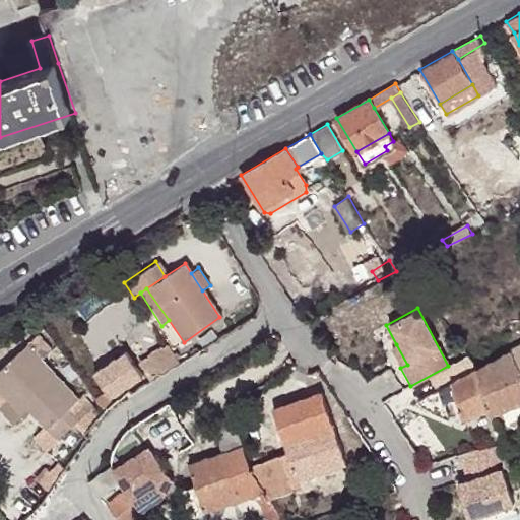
[(20,413),(10,403),(17,397),(26,407),(43,426),(30,437),(43,451),(77,419),(88,433),(101,419),(81,397),(77,401),(40,359),(50,349),(37,335),(0,368),(0,411),(9,424),(20,413)]
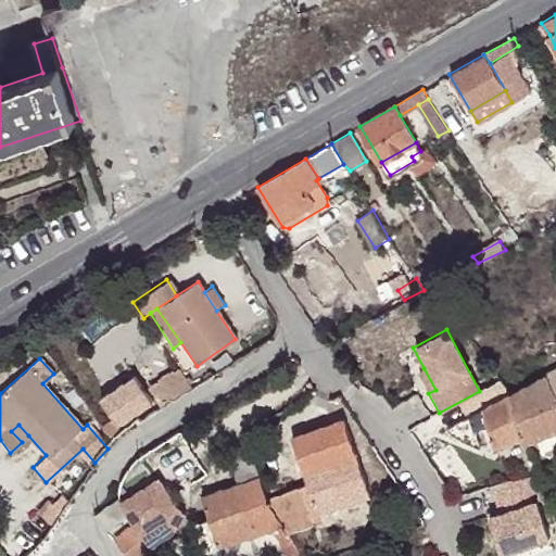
[(555,367),(506,394),(522,443),(538,438),(544,451),(551,453),(555,450),(555,367)]
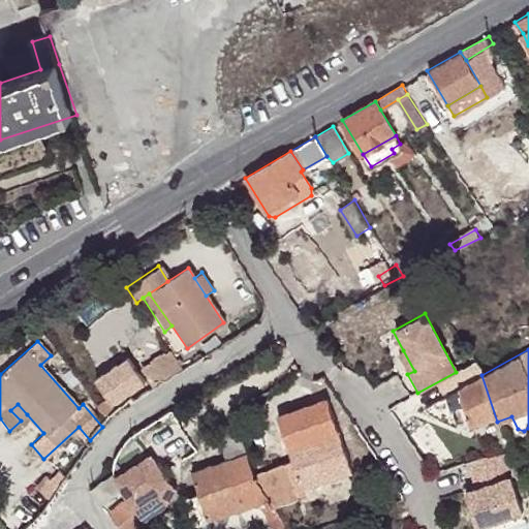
[(397,353),(407,374),(414,371),(403,350),(397,353)]
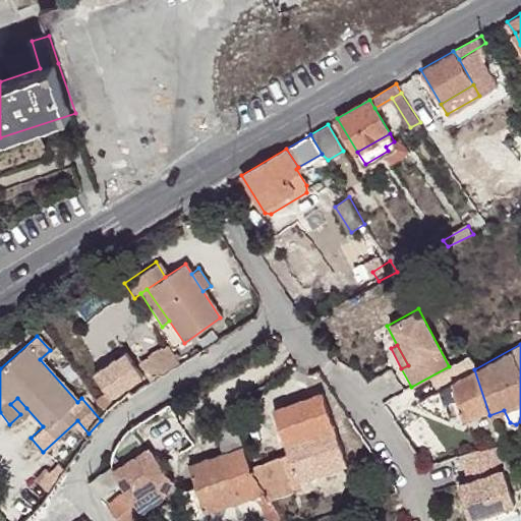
[(168,346),(135,360),(145,379),(176,364),(168,346)]
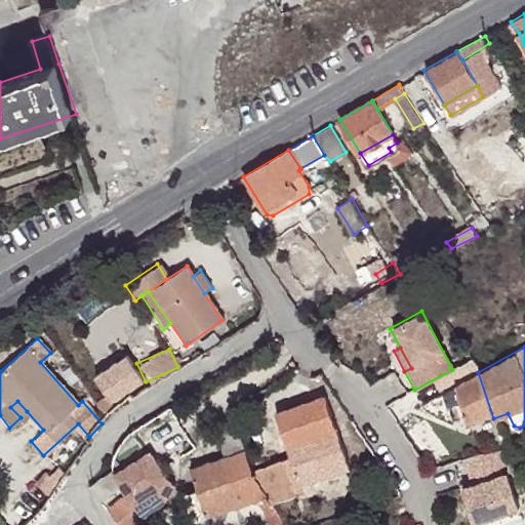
[(95,376),(111,401),(144,379),(127,355),(95,376)]
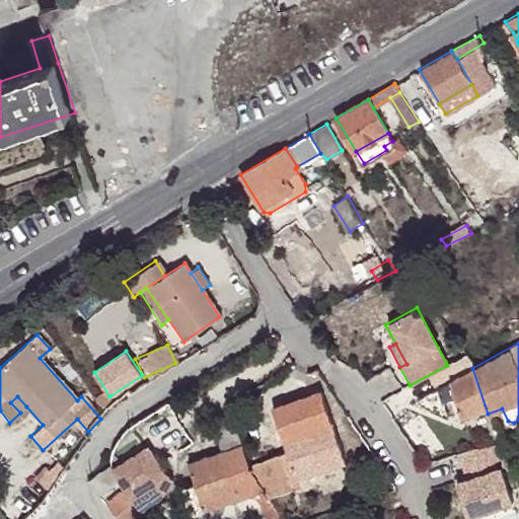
[(488,414),(472,368),(415,398),(416,400),(426,408),(447,415),(441,404),(452,397),(463,416),(484,409),(488,414)]
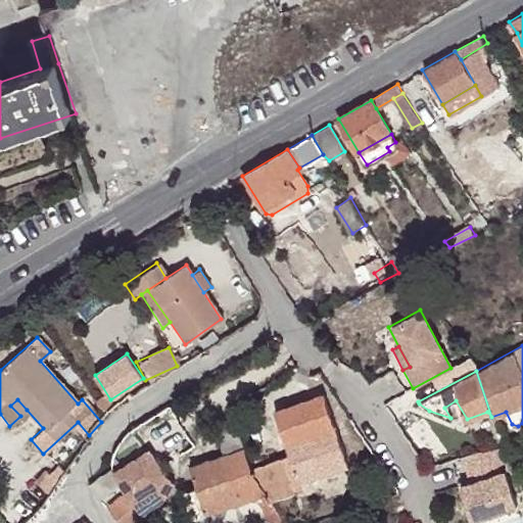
[(103,394),(94,402),(102,413),(112,405),(103,394)]
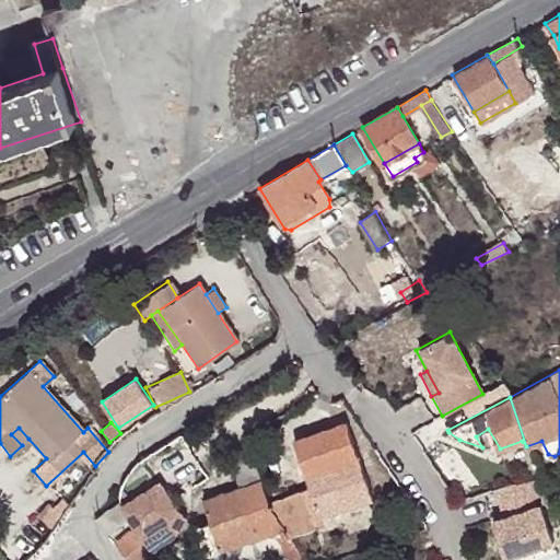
[(293,441),(308,487),(319,514),(371,496),(343,422),(293,441)]
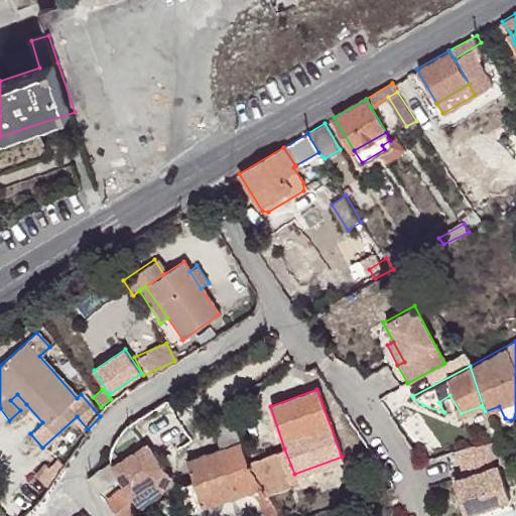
[(17,394),(10,400),(20,410),(26,404),(17,394)]
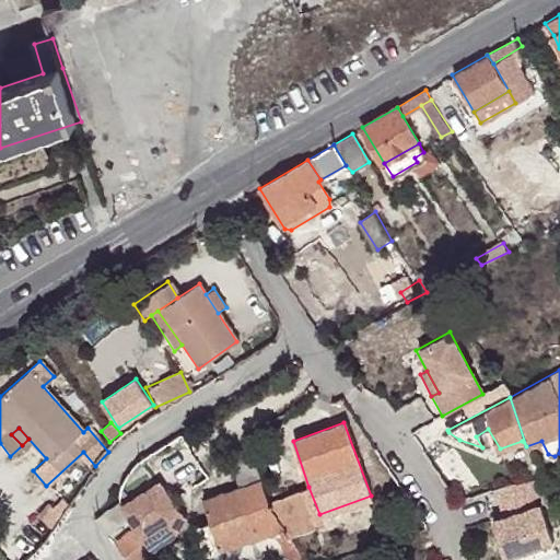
[(259,481),(248,447),(228,453),(237,487),(259,481)]
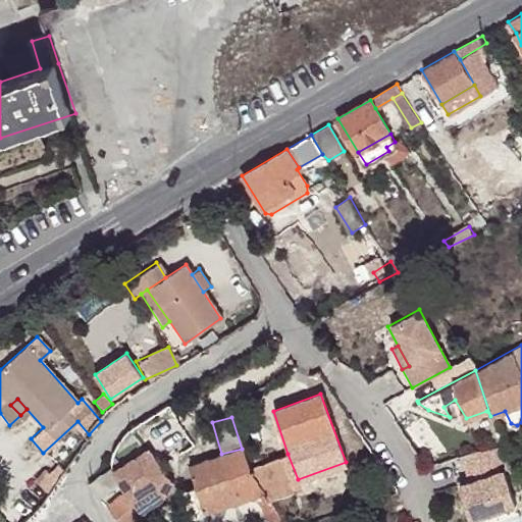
[(111,469),(121,483),(127,491),(141,512),(162,497),(156,483),(158,480),(162,467),(149,448),(111,469)]
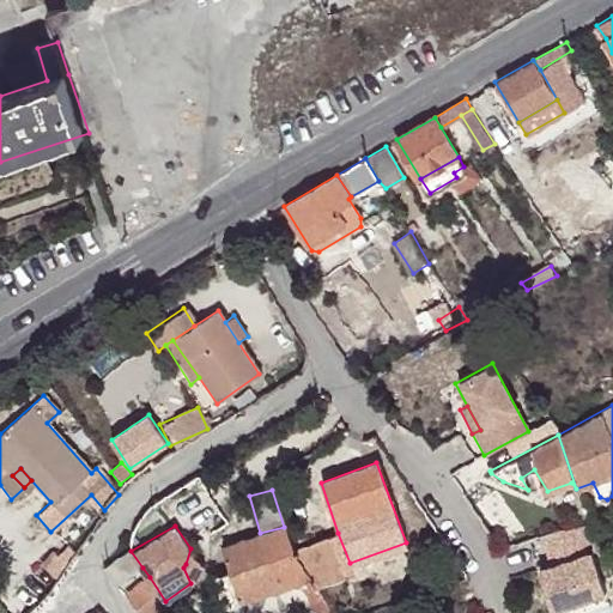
[(284,527),(260,533),(222,546),(229,570),(238,601),(310,582),(291,548),(284,527)]
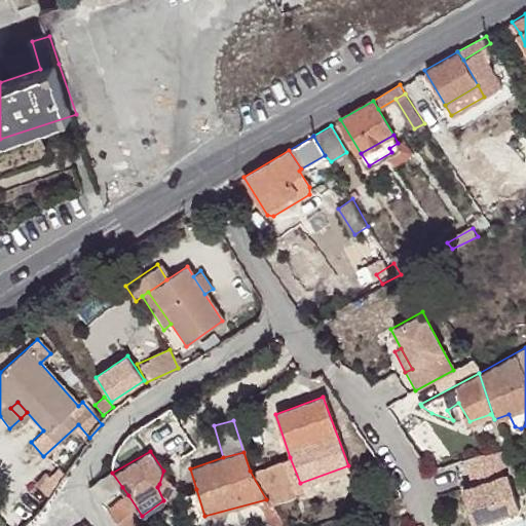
[(470,457),(466,458),(475,485),(462,488),(475,525),(519,510),(508,475),(502,476),(495,452),(470,457)]
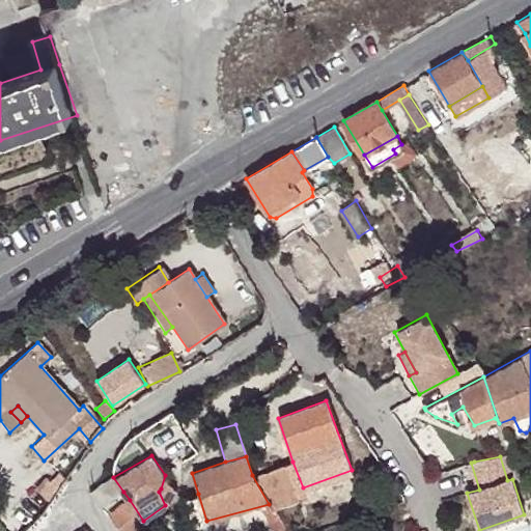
[(292,462),(282,466),(295,502),(307,498),(303,487),(292,462)]
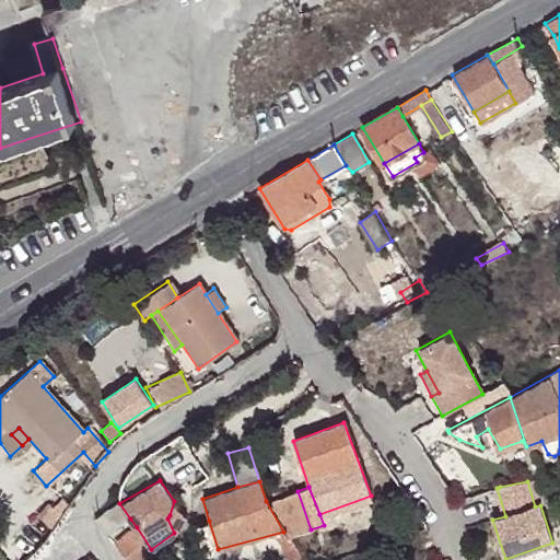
[(298,491),(266,501),(283,532),(291,539),(311,529),(298,491)]
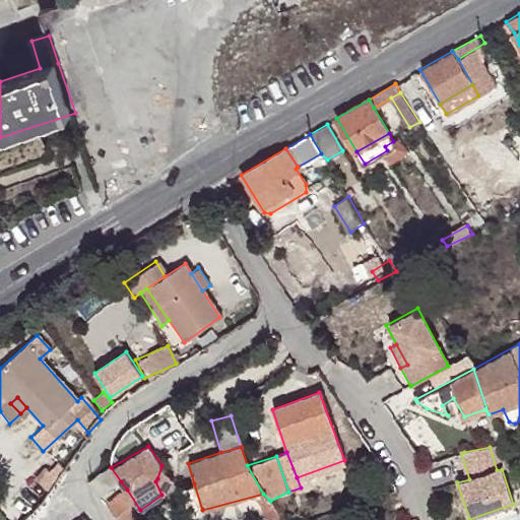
[(30,476),(43,489),(61,467),(55,461),(46,470),(42,466),(30,476)]
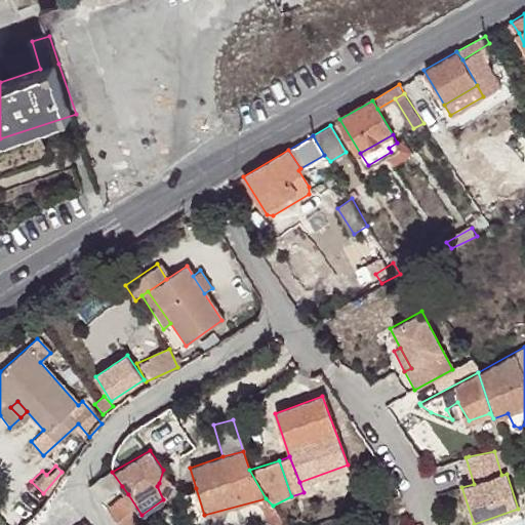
[(112,472),(112,470),(89,485),(99,500),(122,486),(112,472)]
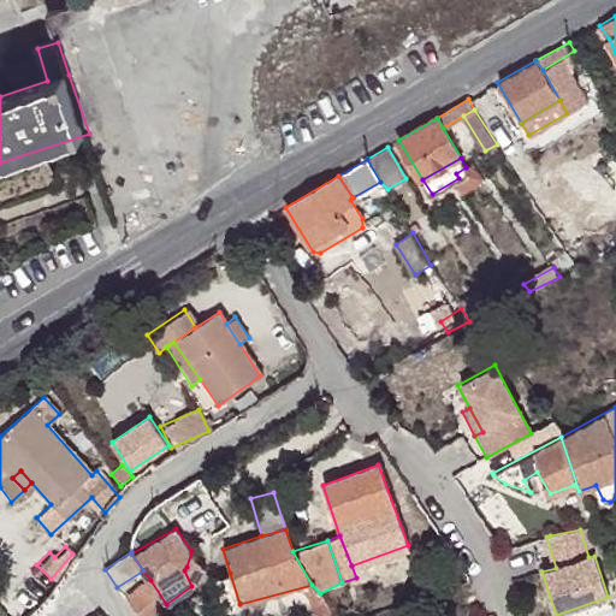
[(217,578),(226,608),(240,604),(230,573),(217,578)]
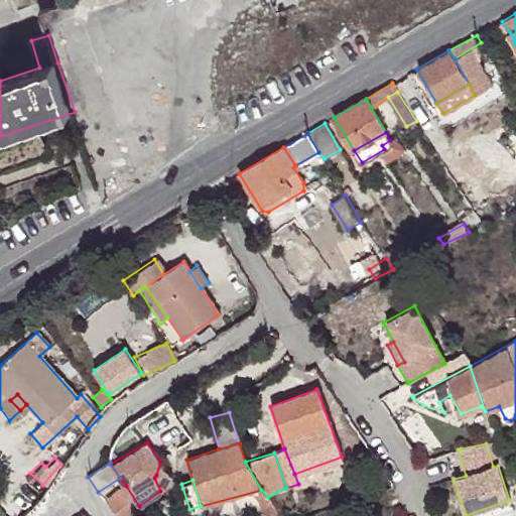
[(145,515),(139,506),(126,486),(106,501),(117,515),(145,515)]
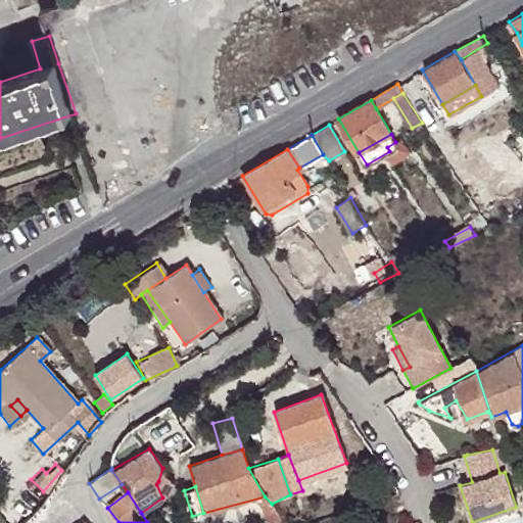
[(192,516),(194,522),(237,522),(257,517),(260,522),(265,522),(269,521),(270,522),(283,522),(276,512),(272,504),(265,496),(203,513),(192,516)]
